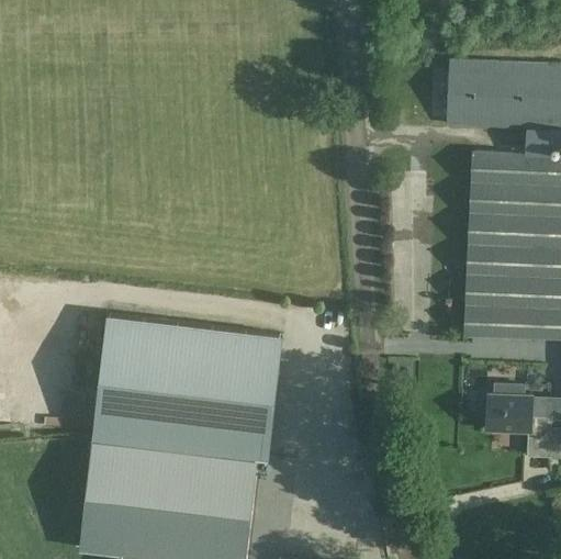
[(445,127),(560,132),(560,64),(448,59),(448,70),(445,121),(445,127)]
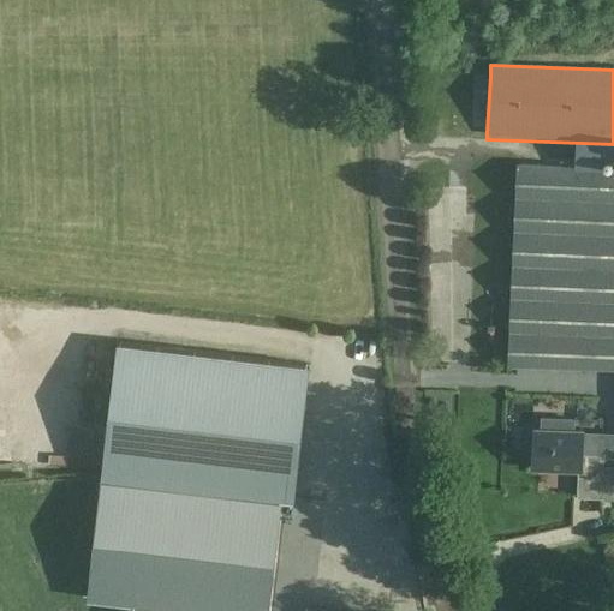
[(613,169),(516,165),(506,367),(595,372),(613,372),(613,169)]
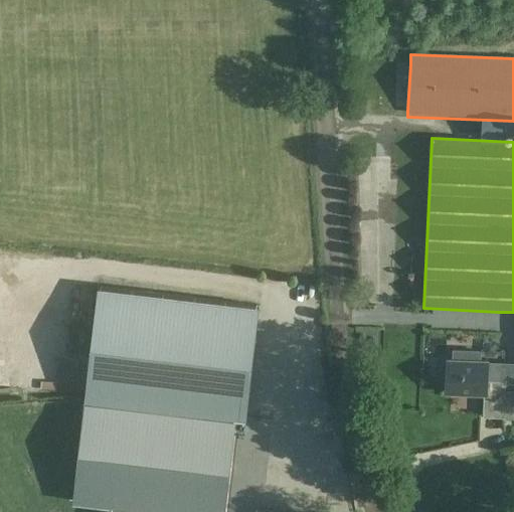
[(97,290),(83,403),(245,421),(259,309),(97,290)]
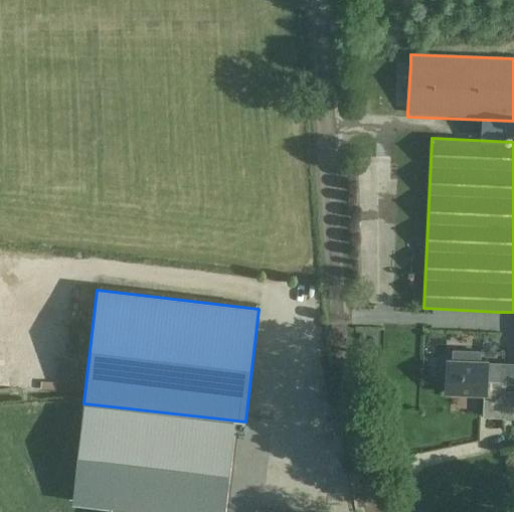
[(513,384),(513,367),(487,367),(487,364),(479,363),(479,353),(453,352),(452,362),(447,362),(446,368),(442,368),(442,382),(446,382),(445,394),(486,396),(485,418),(513,419),(513,395),(503,395),(503,384),(513,384)]
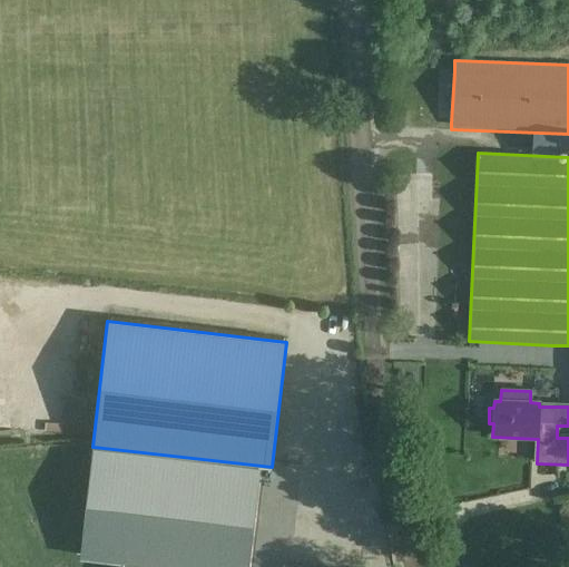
[(247,566),(260,466),(113,449),(110,449),(94,447),(81,559),(125,564),(125,566),(247,566)]
